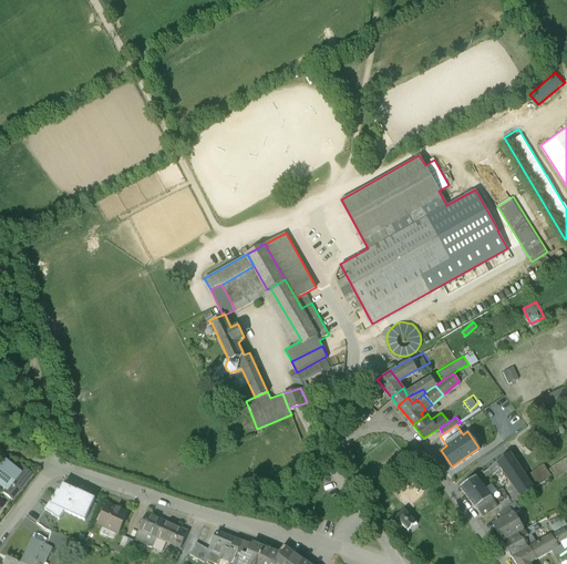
[(534,486),(509,451),(496,460),(501,467),(513,483),(521,495),(534,486)]
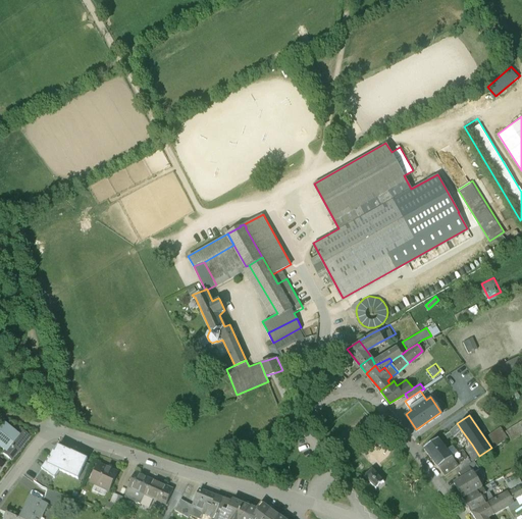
[(512,437),(521,431),(521,418),(507,426),(512,437)]
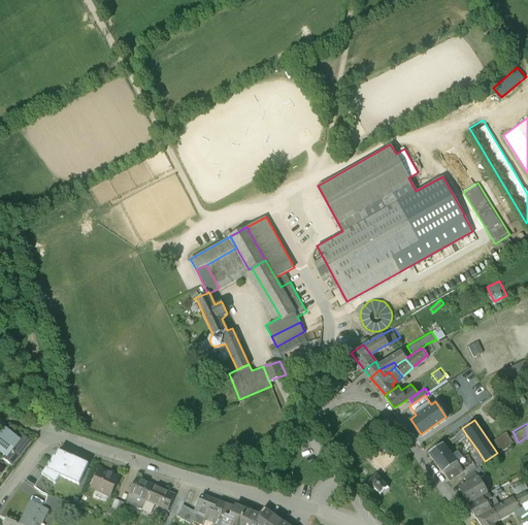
[(462,428),(452,435),(455,439),(457,437),(459,440),(466,434),(462,428)]
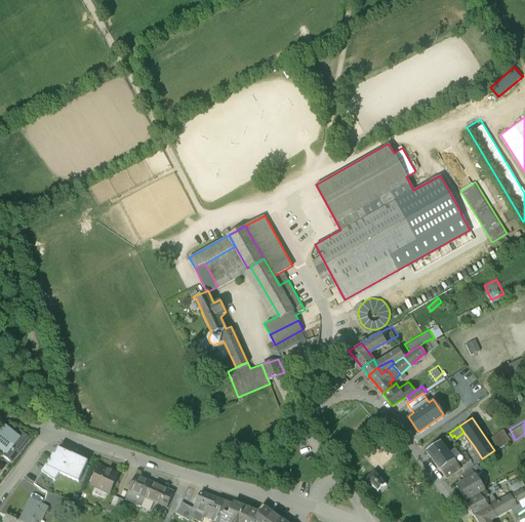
[(0,433),(0,448),(4,451),(2,454),(9,460),(28,438),(21,432),(15,438),(3,429),(0,433)]
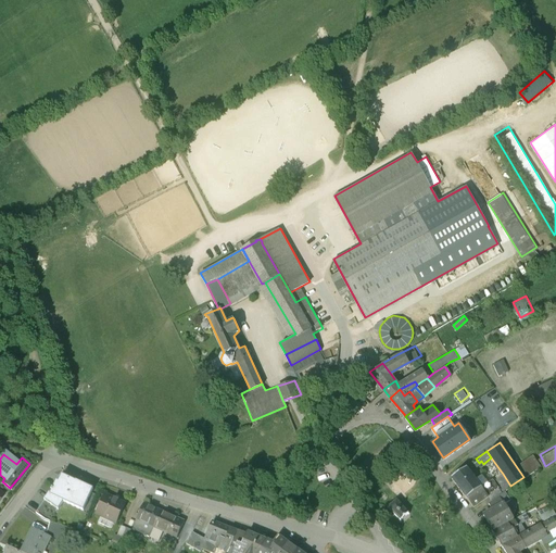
[(481,475),(477,478),(466,465),(451,476),(467,497),(481,486),(487,481),(481,475)]
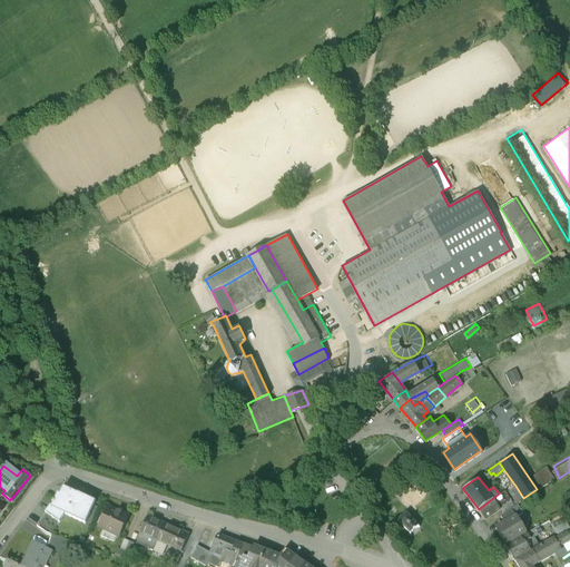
[(78,491),(64,486),(60,494),(58,492),(55,500),(53,500),(52,501),(53,502),(52,506),(51,507),(66,514),(86,521),(96,499),(78,491)]
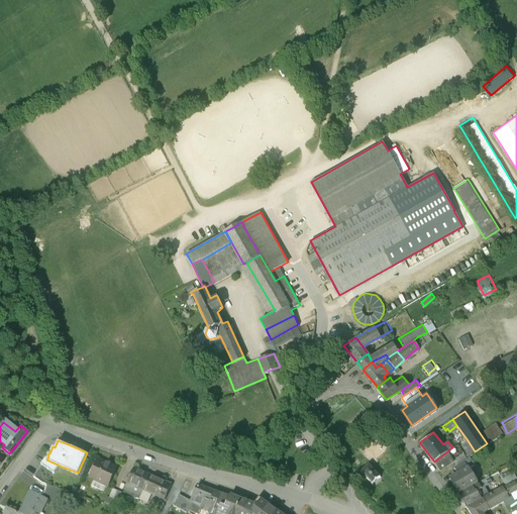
[(475,451),(468,440),(462,444),(470,455),(475,451)]
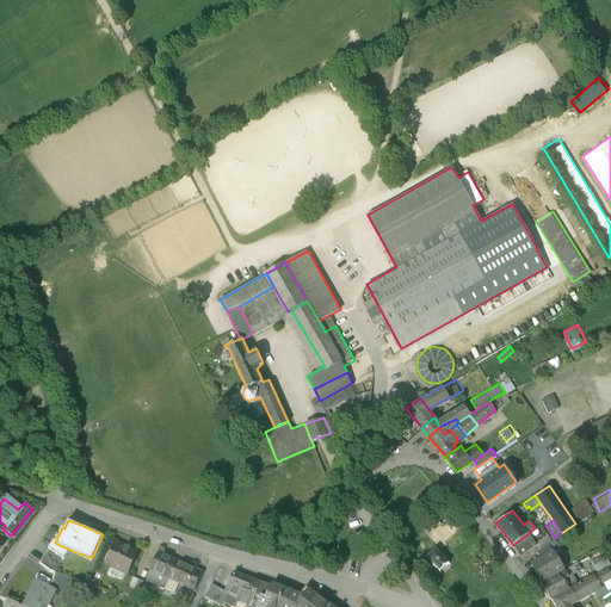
[(529,533),(513,545),(520,555),(536,543),(529,533)]
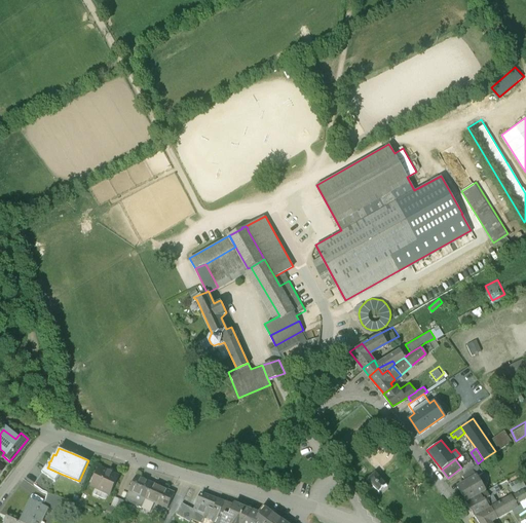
[(478,463),(461,474),(465,480),(477,474),(483,471),(478,463)]
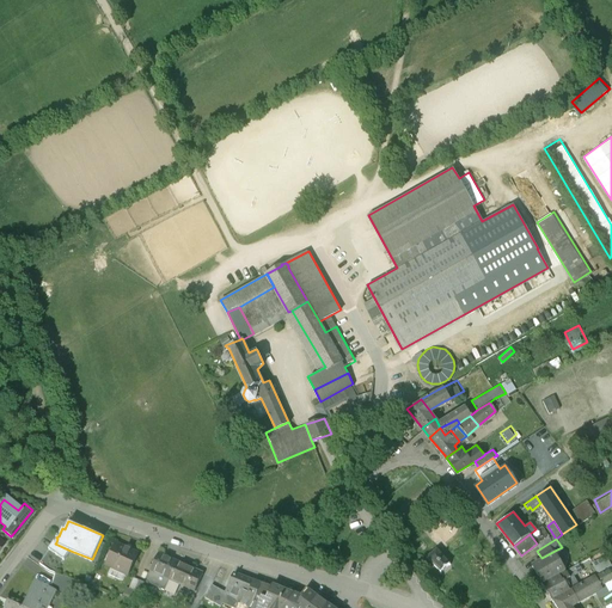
[(56,571),(71,551),(55,544),(56,542),(55,541),(40,563),(50,570),(56,571)]
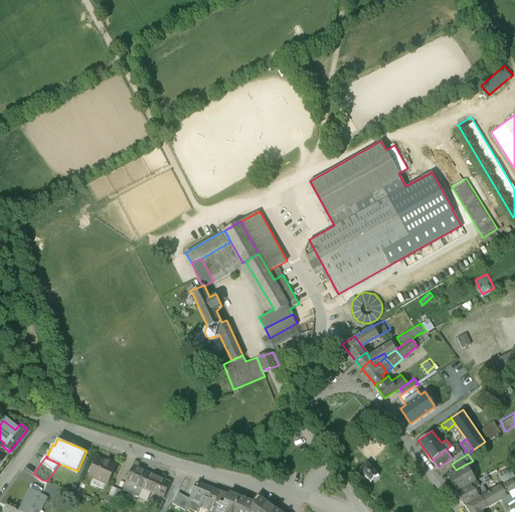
[(116,464),(98,456),(90,474),(108,482),(116,464)]
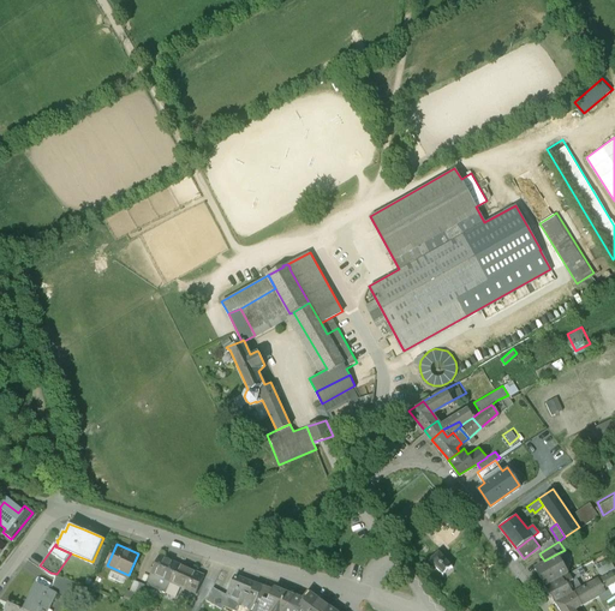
[(439,550),(439,549),(437,549),(437,550),(430,557),(428,557),(428,558),(430,558),(441,571),(441,574),(443,574),(443,571),(451,565),(453,565),(453,563),(451,563),(439,550)]
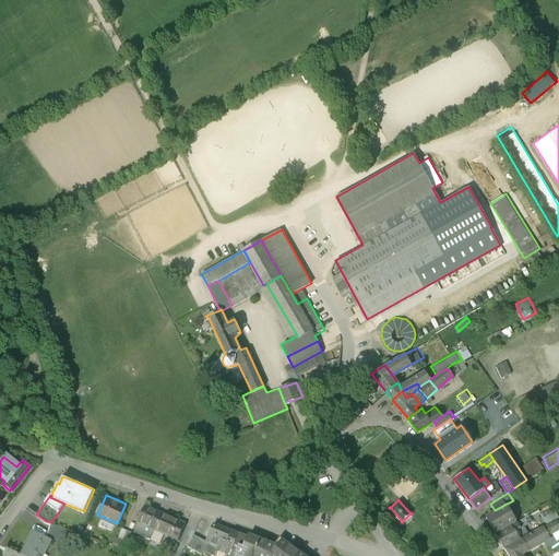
[(162,511),(144,504),(137,520),(154,528),(162,511)]
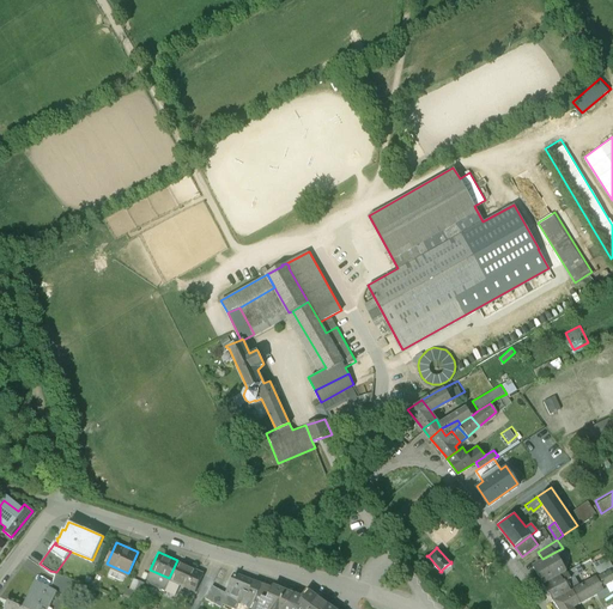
[(542,559),(533,565),(544,583),(566,570),(556,552),(542,559)]
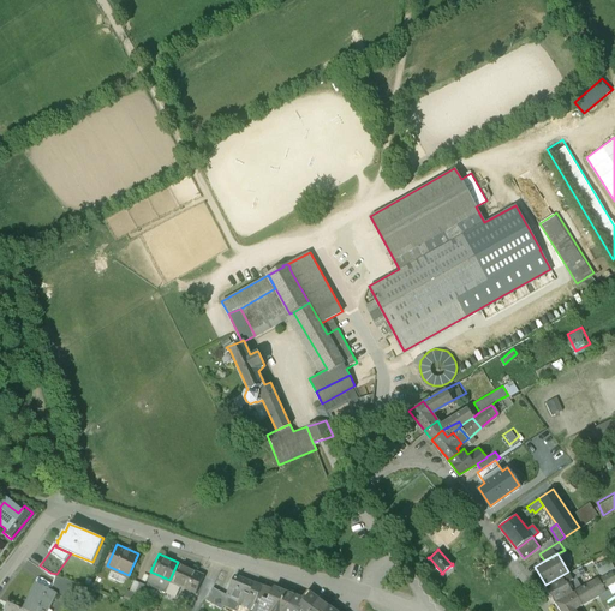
[(202,574),(178,562),(169,580),(196,592),(202,574)]
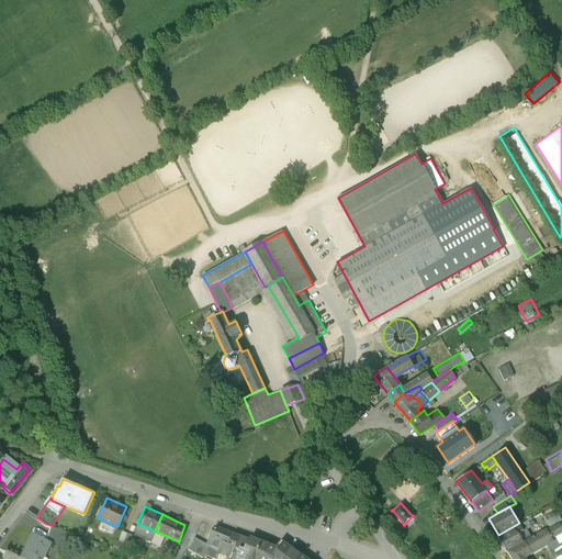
[(519,523),(523,529),(526,527),(535,523),(530,516),(519,523)]
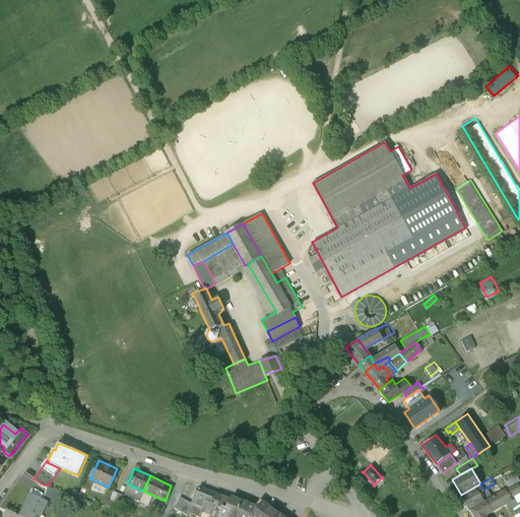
[(461,495),(469,509),(485,501),(492,497),(486,488),(483,490),(480,483),(461,495)]
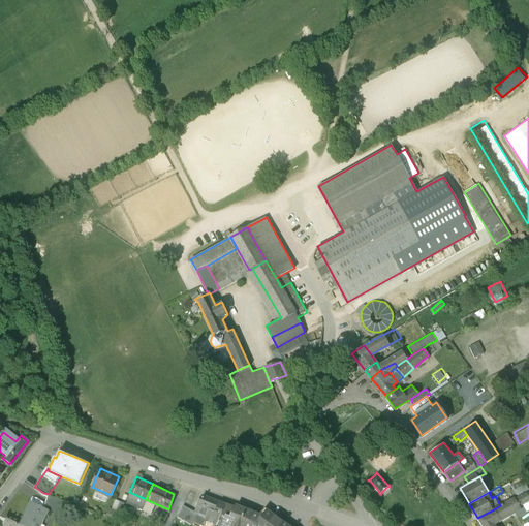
[(528,506),(528,498),(525,492),(510,500),(516,511),(514,512),(516,515),(528,506)]
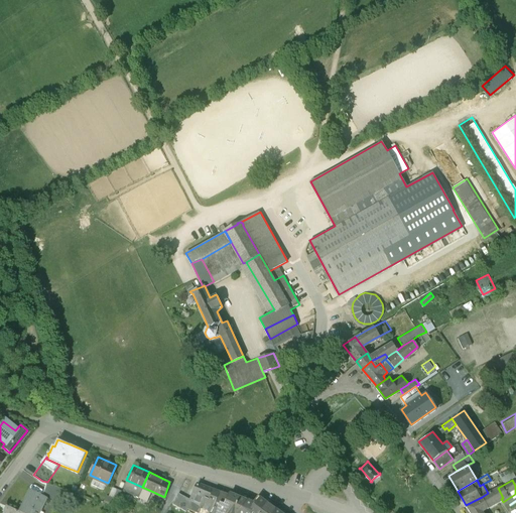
[(63,488),(47,482),(42,495),(46,497),(46,498),(58,503),(63,488)]
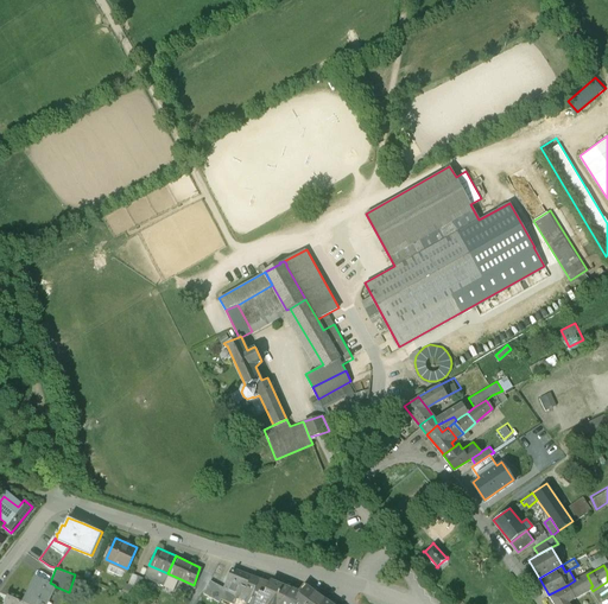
[(251,574),(232,567),(227,577),(230,579),(226,587),(236,593),(238,592),(241,585),(246,587),(251,574)]
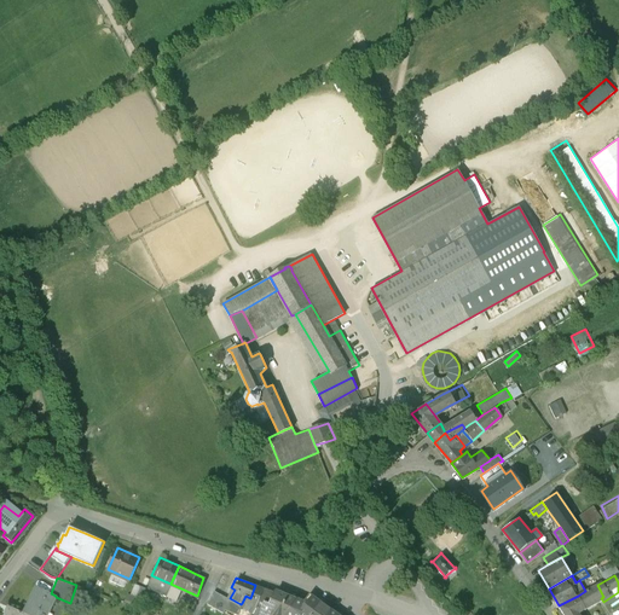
[(264,589),(255,585),(250,598),(259,602),(264,589)]
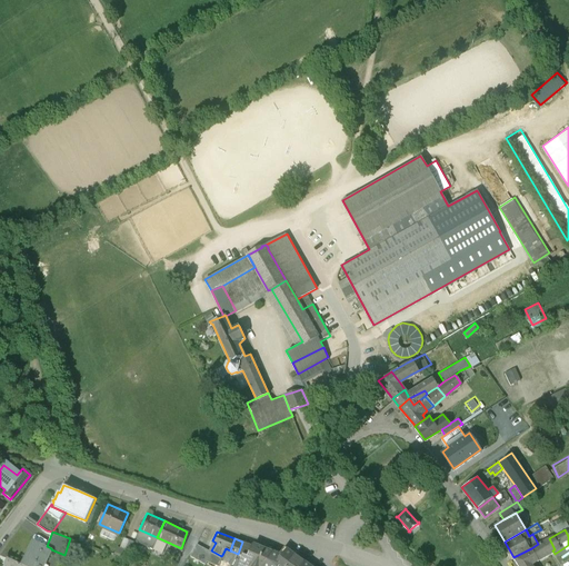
[(538,544),(531,548),(538,558),(552,550),(555,549),(549,538),(538,544)]
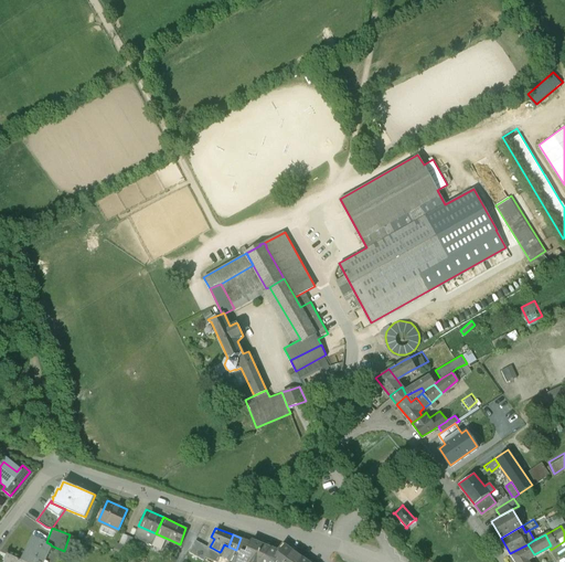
[(43,542),(33,537),(27,551),(25,551),(21,560),(24,561),(42,561),(51,545),(51,544),(46,542),(43,541),(43,542)]
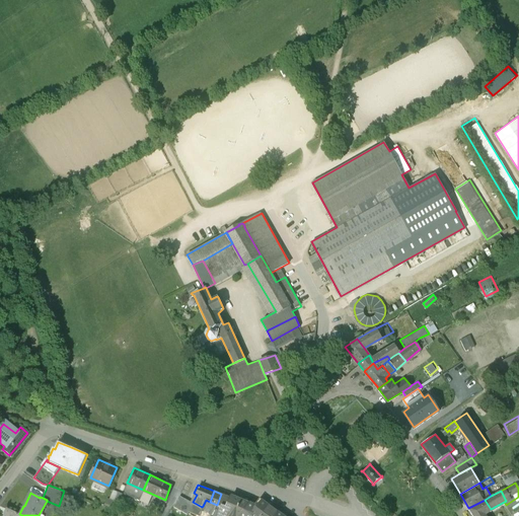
[(193,502),(178,494),(172,505),(187,513),(193,502)]
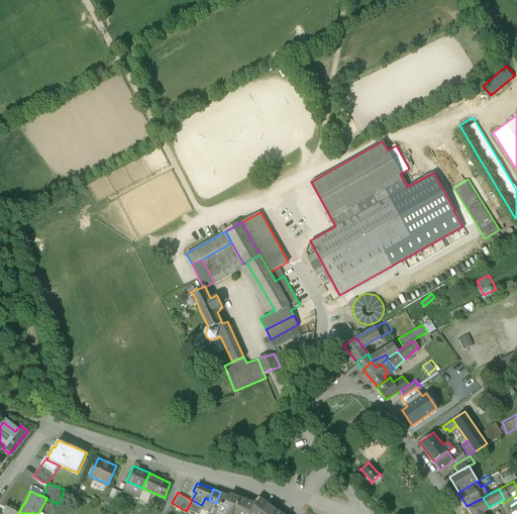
[(230,495),(220,492),(216,503),(212,509),(208,513),(237,513),(238,513),(241,510),(242,508),(246,500),(231,494),(230,495)]
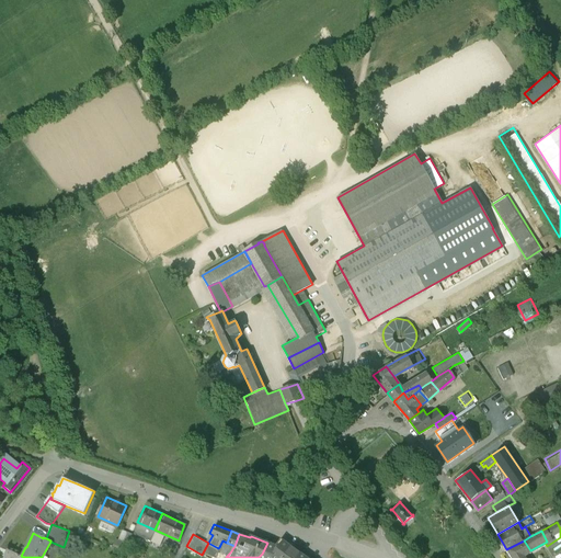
[(272,545),(270,549),(276,554),(285,542),(277,536),(272,545)]
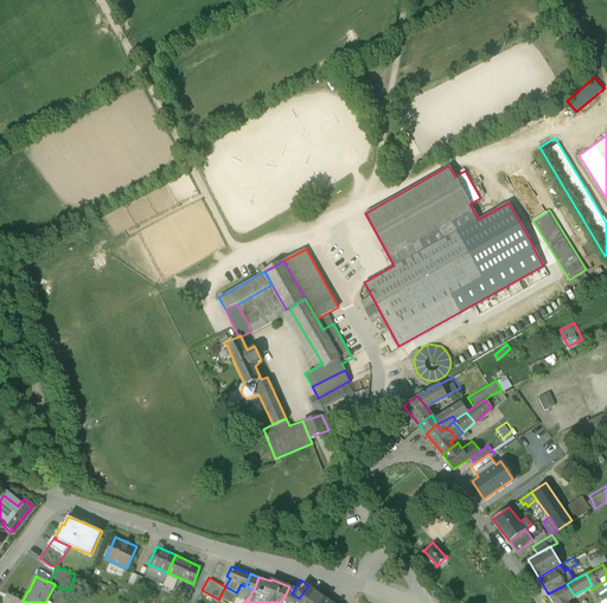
[(246,587),(241,584),(237,591),(244,595),(249,597),(254,590),(246,587)]
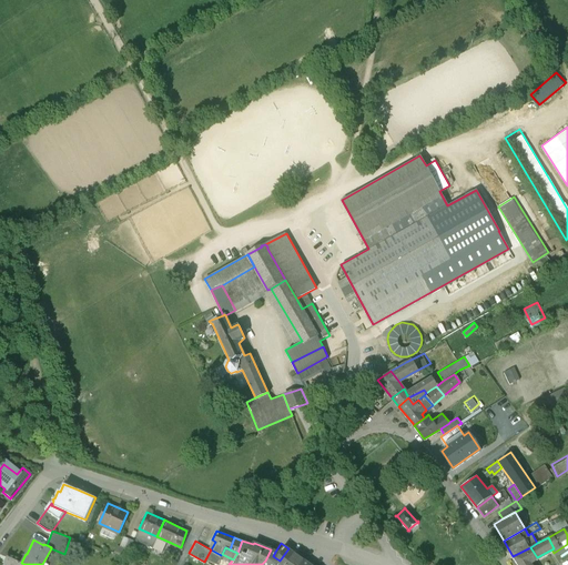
[(530,547),(513,556),(518,564),(531,564),(530,562),(537,557),(530,547)]
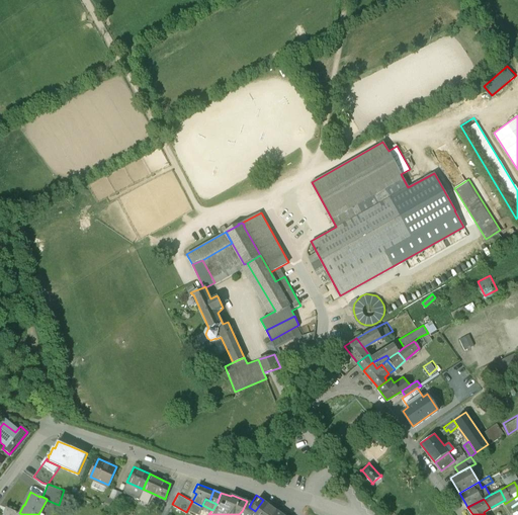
[(282,514),(263,500),(255,511),(260,514),(282,514)]
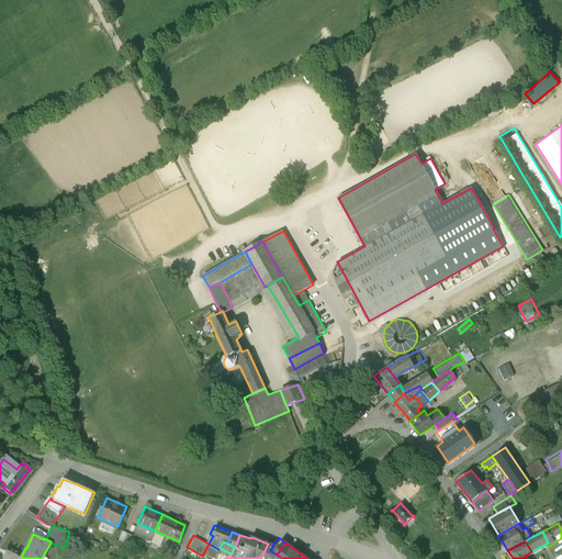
[(282,558),(277,555),(270,550),(272,546),(268,544),(263,552),(262,555),(268,558),(282,558)]
